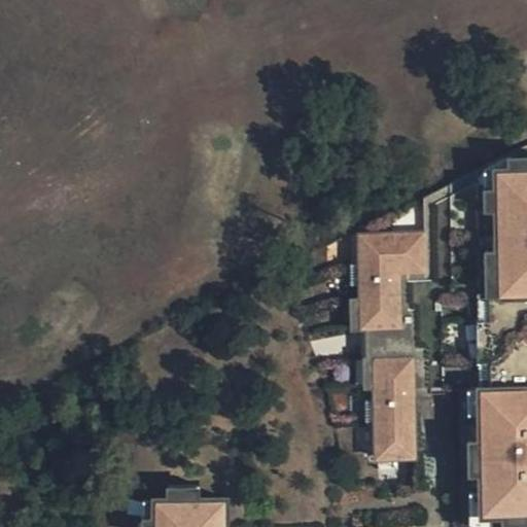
[(526,172),(526,160),(502,161),(503,173),(526,172)]
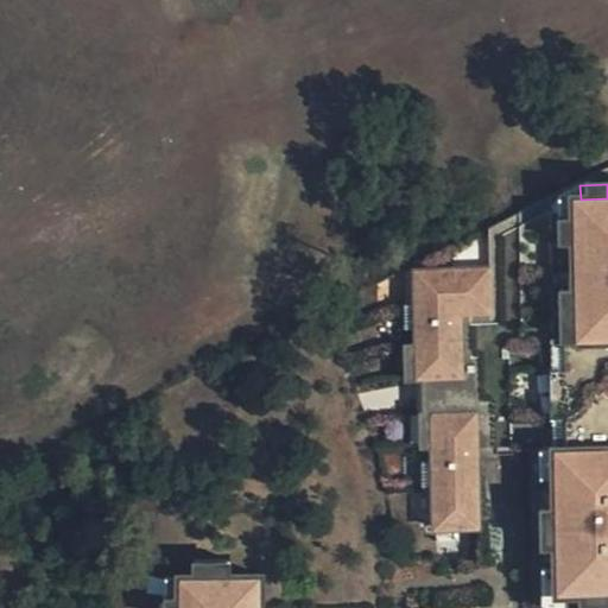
[(607,198),(581,200),(567,201),(569,270),(570,282),(571,343),(559,344),(563,453),(551,453),(552,479),(553,493),(555,543),(556,568),(556,594),(607,591),(607,198)]
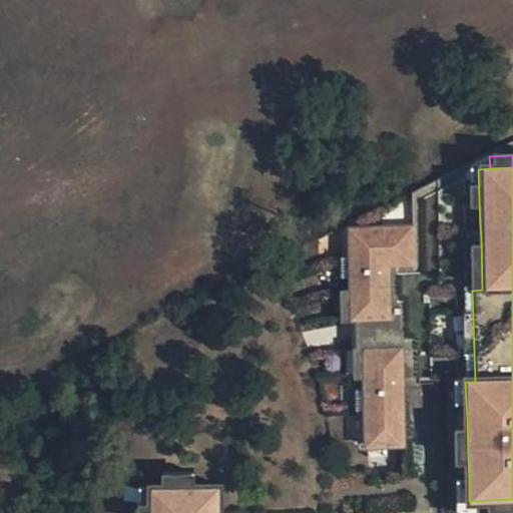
[(480,227),(478,169),(466,169),(468,227),(480,227)]
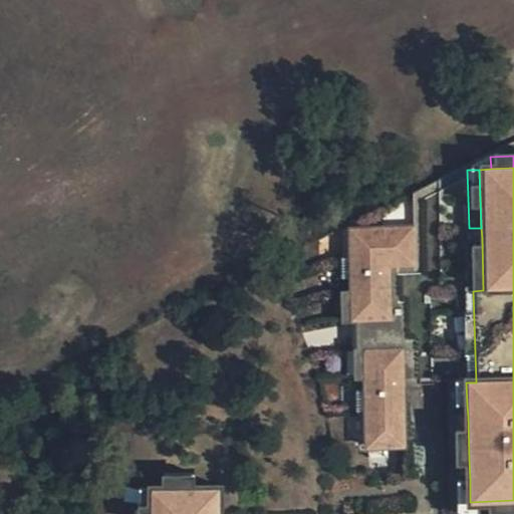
[(402,393),(402,377),(414,376),(409,229),(345,231),(346,260),(347,279),(347,295),(348,324),(350,324),(360,323),(362,382),(362,389),(363,415),(364,451),(404,450),(402,393)]
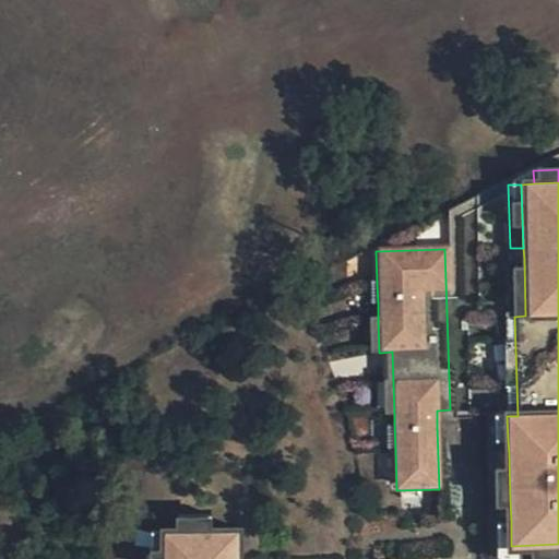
[(525,316),(524,259),(510,259),(512,317),(514,317),(525,316)]
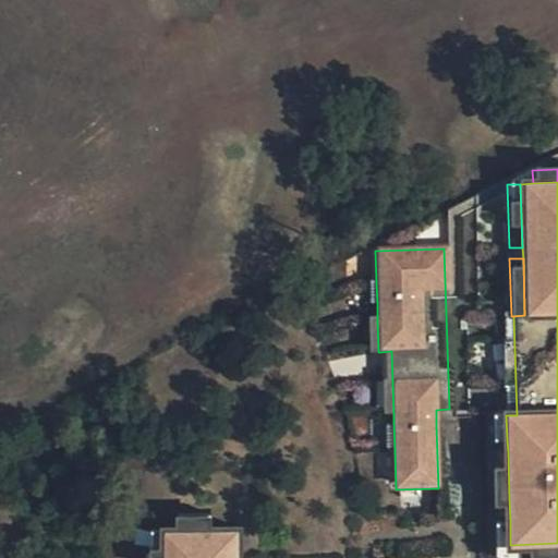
[(377,303),(376,282),(366,282),(367,303),(377,303)]
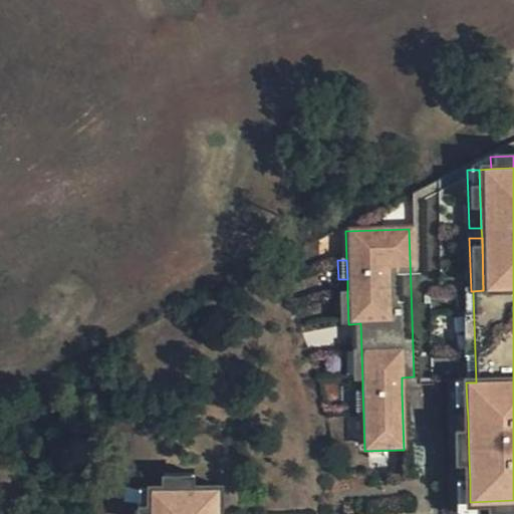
[(476,382),(473,291),(471,291),(463,291),(466,382),(476,382)]
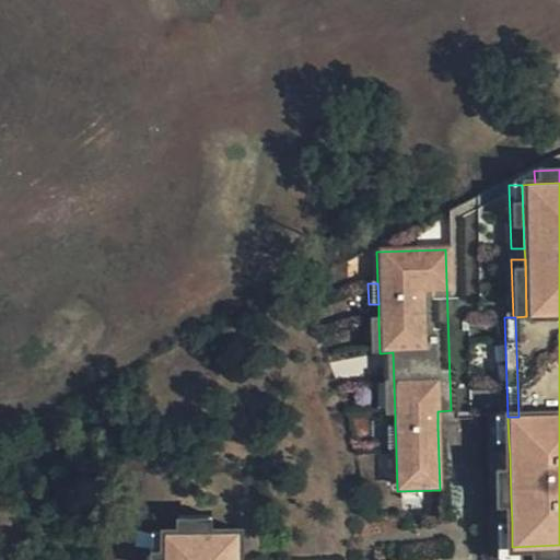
[(380,353),(378,322),(369,322),(370,353),(380,353)]
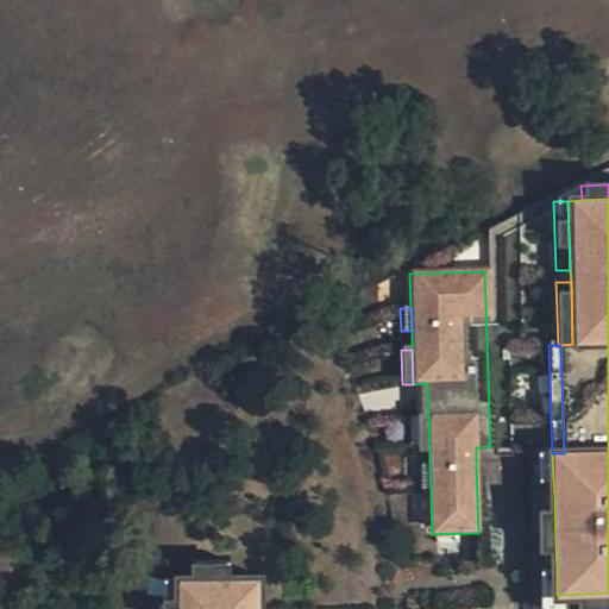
[(429,453),(427,383),(415,384),(418,453),(429,453)]
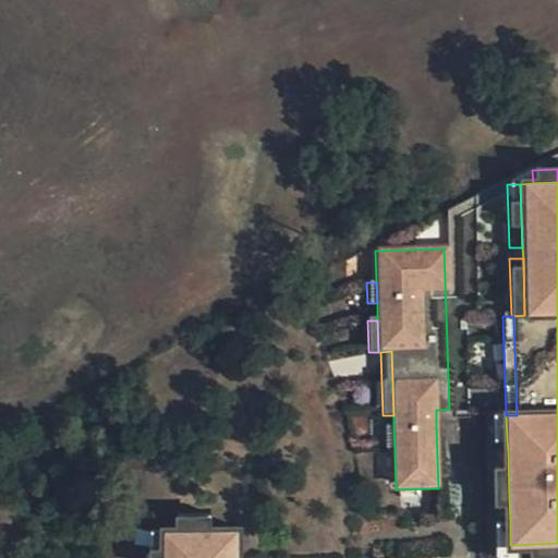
[(455,426),(455,417),(449,417),(449,409),(436,410),(436,426),(455,426)]
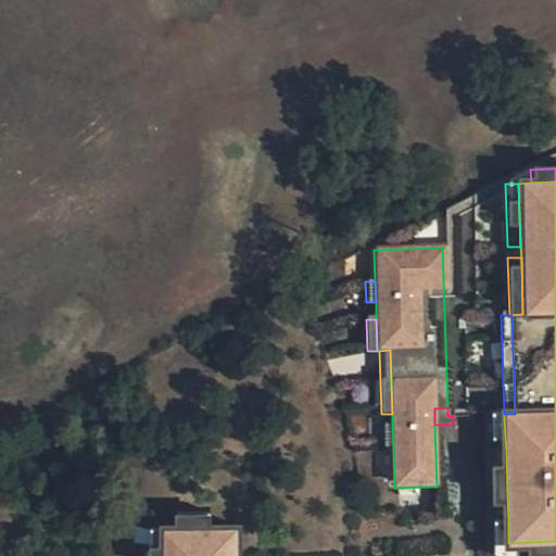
[(505,438),(504,414),(491,415),(491,438),(505,438)]
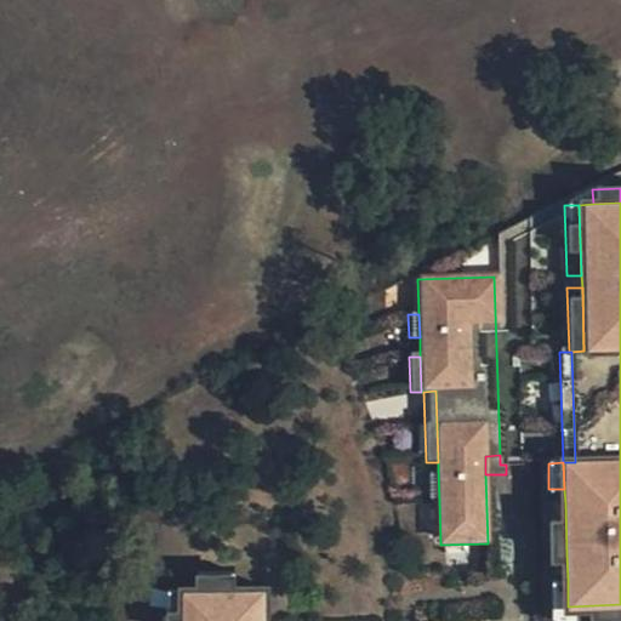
[(439,501),(438,469),(427,471),(428,501),(439,501)]
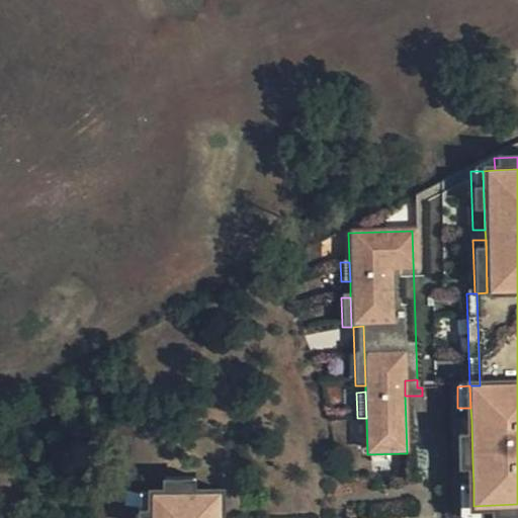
[(472,462),(471,420),(457,420),(459,462),(472,462)]
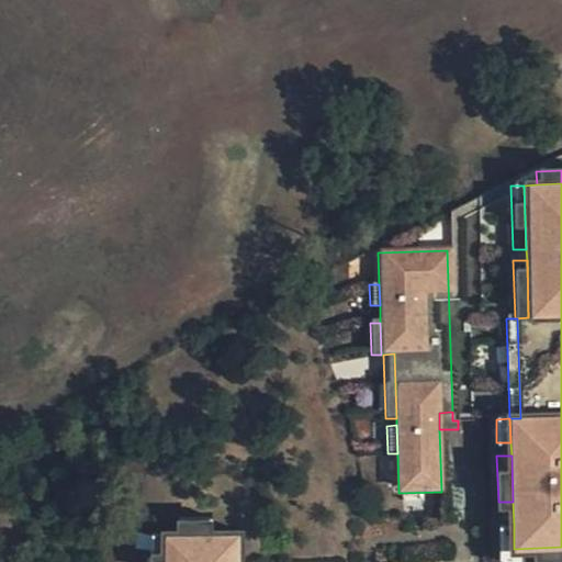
[(211,538),(211,524),(178,524),(178,539),(211,538)]
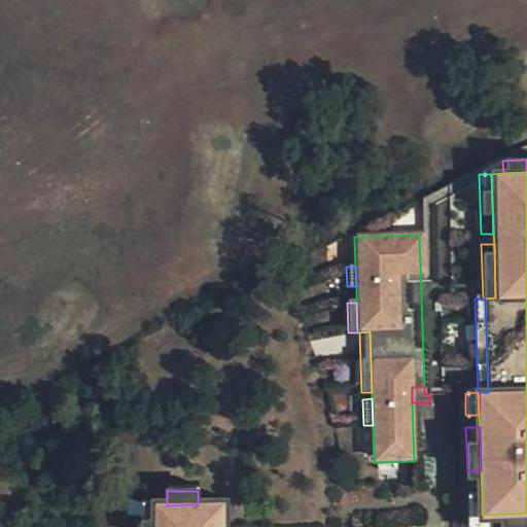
[(503,526),(526,526),(526,513),(482,515),(482,492),(468,493),(469,526),(503,526)]
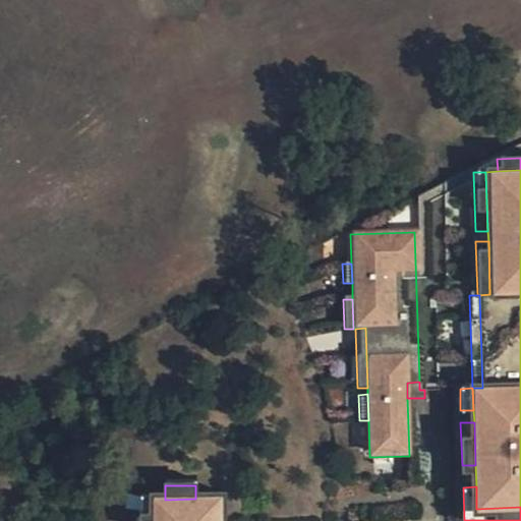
[(220,520),(221,499),(195,499),(165,500),(153,500),(153,520),(220,520)]
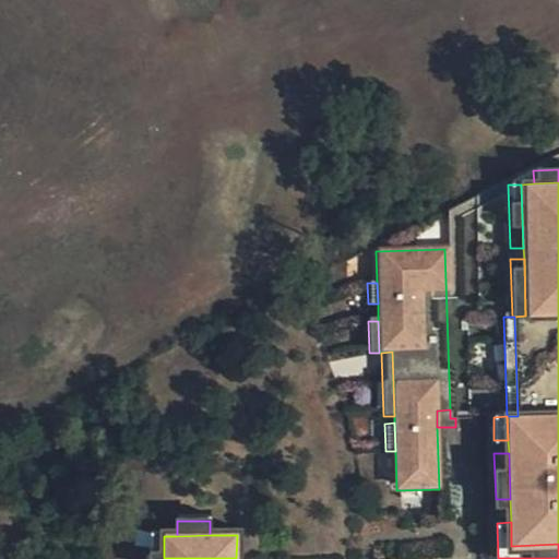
[(164,558),(164,536),(151,536),(150,558),(164,558)]
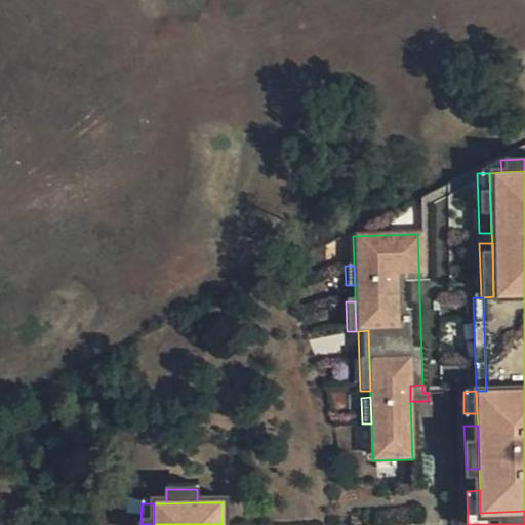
All buildings are outlined.
